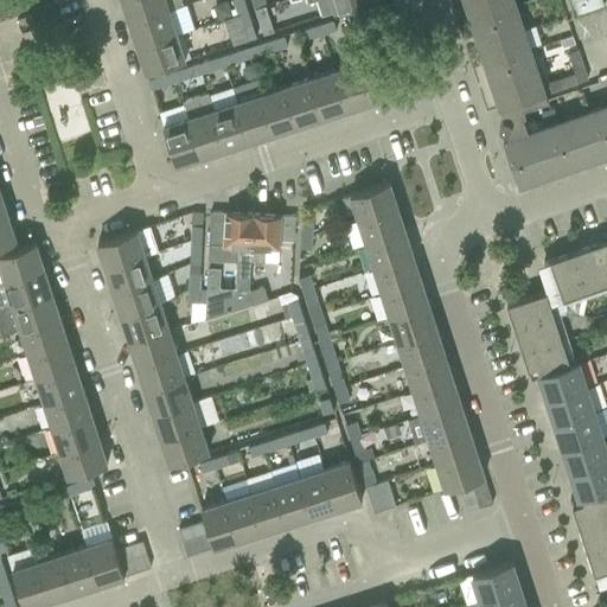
[(121,0),(129,23),(168,10),(165,0),(121,0)]
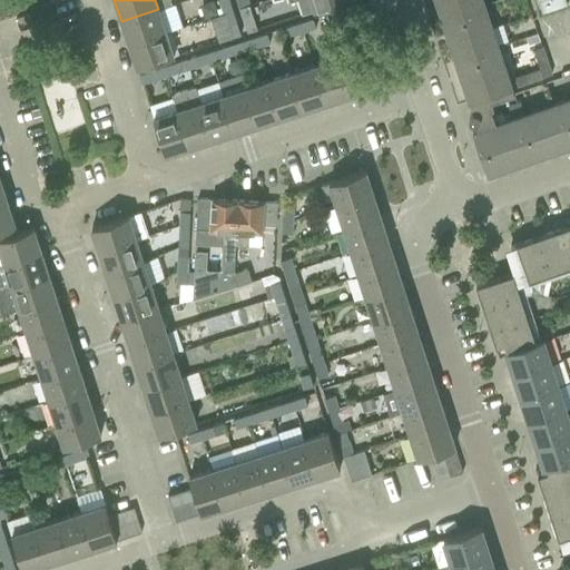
[(170,6),(168,0),(155,0),(158,9),(170,6)]
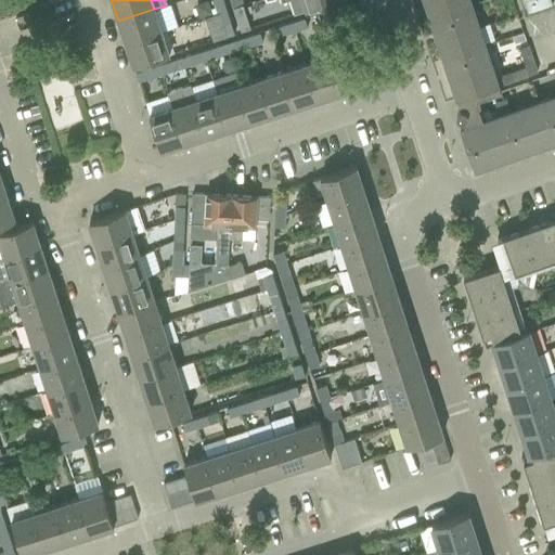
[(220,0),(214,2),(217,13),(227,11),(222,0),(220,0)]
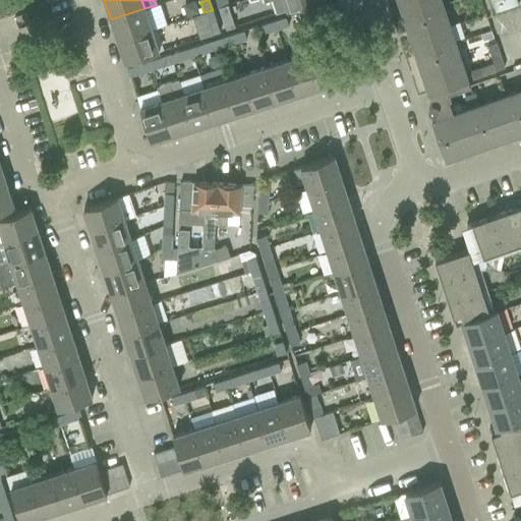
[(263,0),(264,2),(269,0),(273,0),(277,12),(301,5),(314,0),(263,0)]
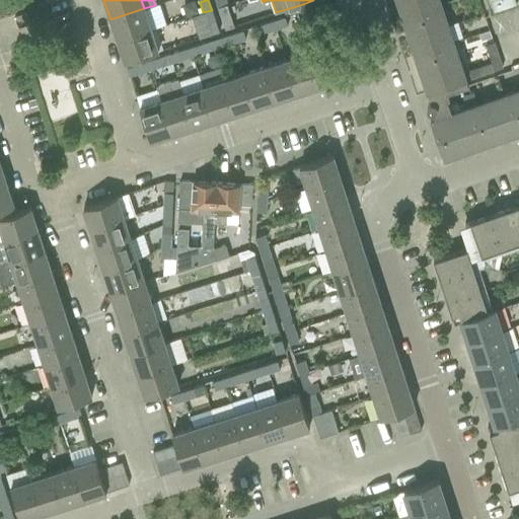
[(395,0),(401,15),(414,53),(427,93),(465,80),(502,68),(493,42),(488,44),(486,45),(492,62),(474,68),(463,72),(462,69),(456,71),(450,54),(456,52),(452,41),(447,43),(438,16),(444,14),(440,3),(434,5),(432,0),(395,0)]
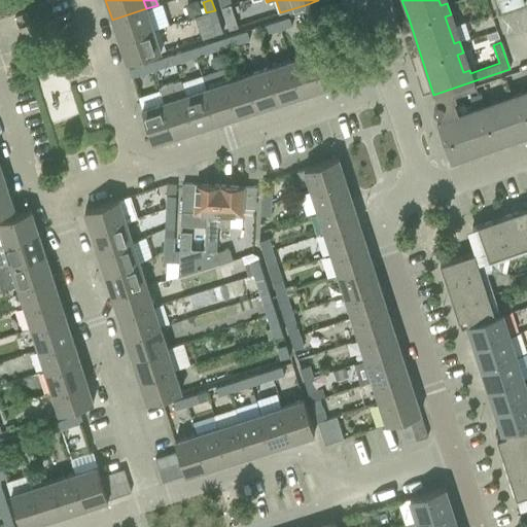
[(523,0),(496,0),(501,11),(524,4),(523,0)]
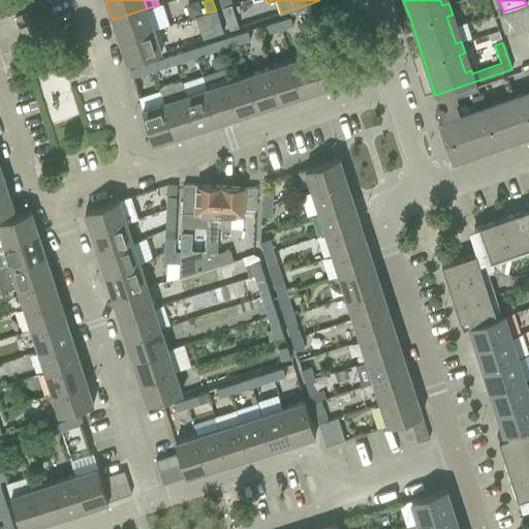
[(198,1),(185,5),(189,18),(203,13),(198,1)]
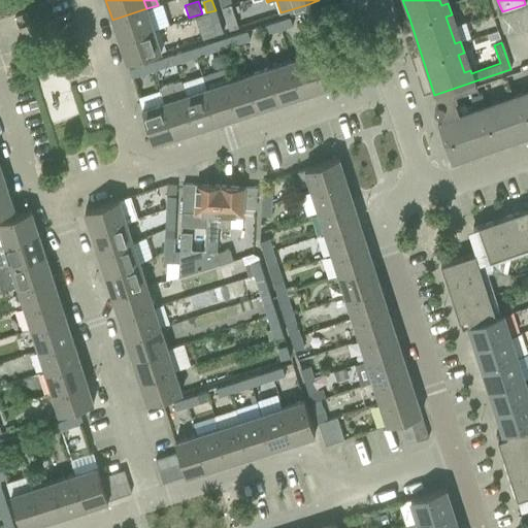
[(146,8),(112,20),(120,41),(154,30),(167,26),(160,4),(158,5),(146,8)]
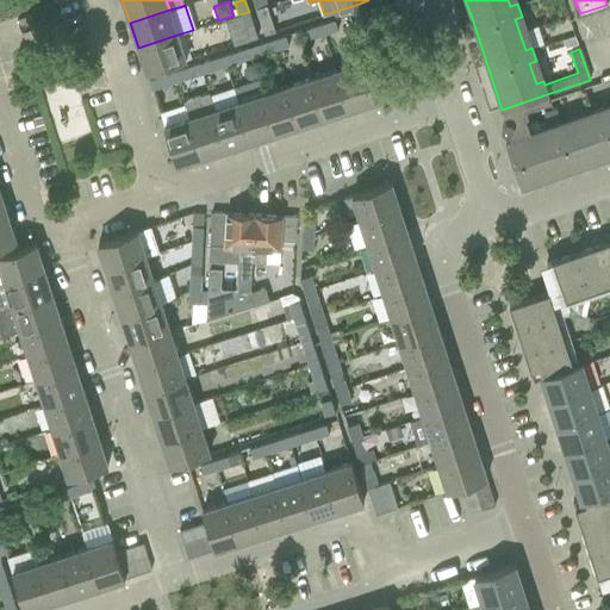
[(266,6),(256,8),(262,25),(265,33),(274,31),(272,24),(266,6)]
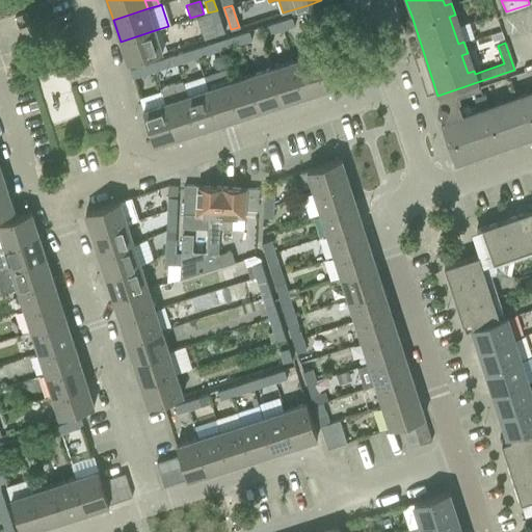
[(326,16),(324,6),(312,10),(315,20),(326,16)]
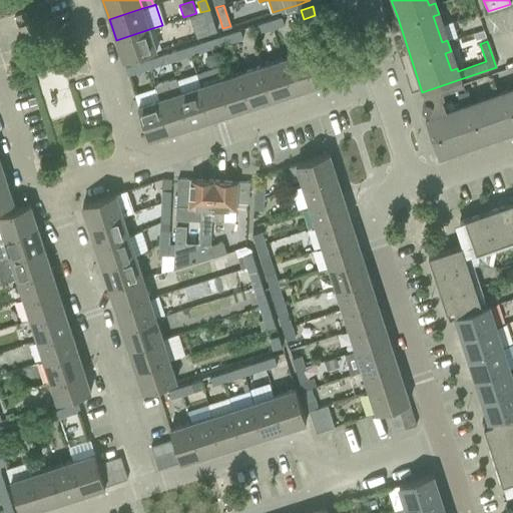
[(209,10),(200,12),(204,25),(213,23),(209,10)]
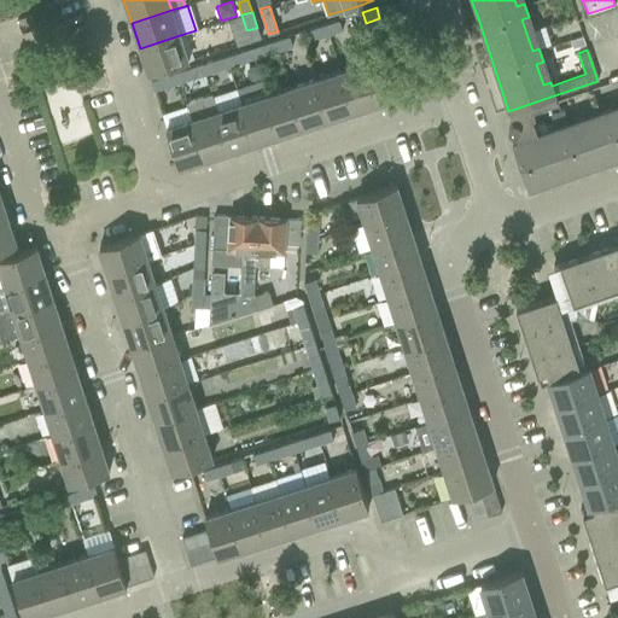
[(17,19),(22,33),(35,28),(30,15),(17,19)]
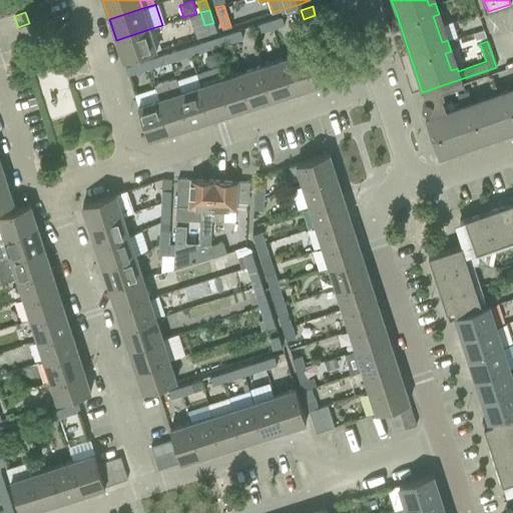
[(196,34),(206,32),(204,25),(200,12),(190,15),(196,34)]
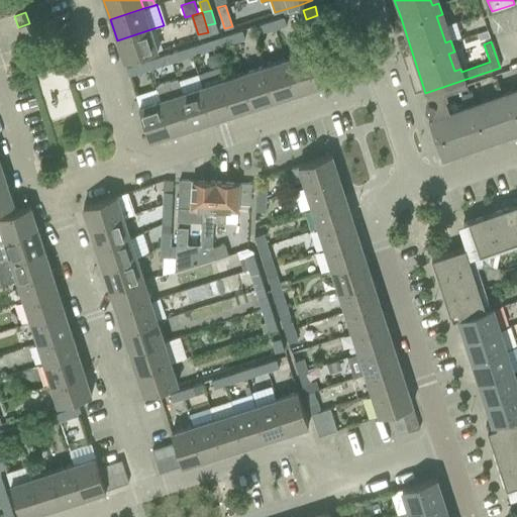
[(284,18),(273,21),(276,29),(286,25),(284,18)]
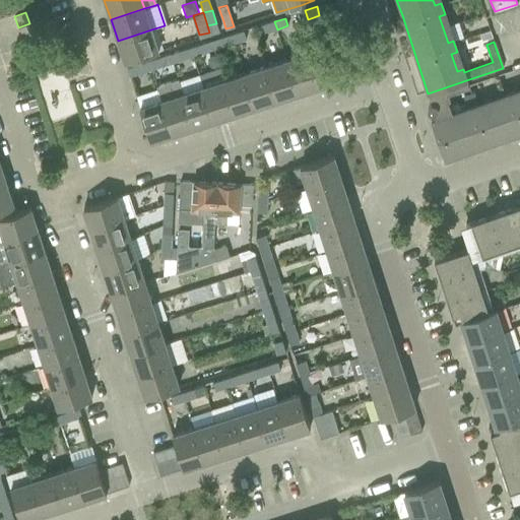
[(274,21),(262,25),(265,34),(277,29),(274,21)]
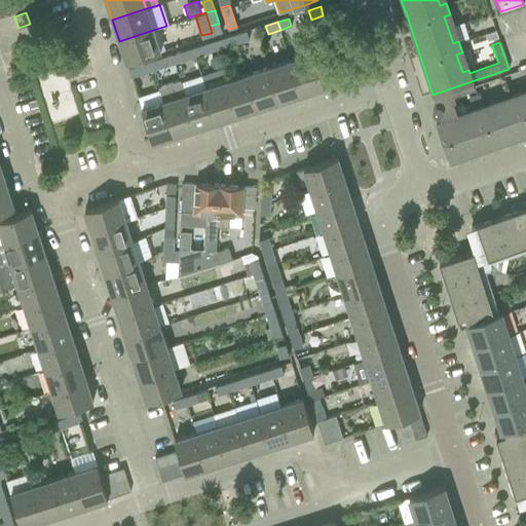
[(219,24),(210,26),(212,33),(221,30),(219,24)]
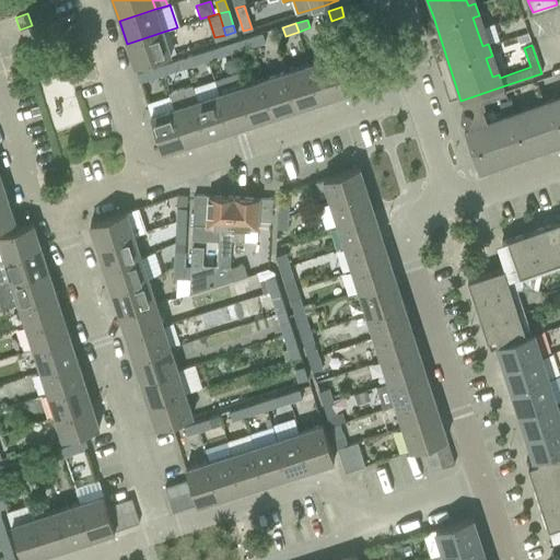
[(163,32),(127,44),(135,69),(171,57),(163,32)]
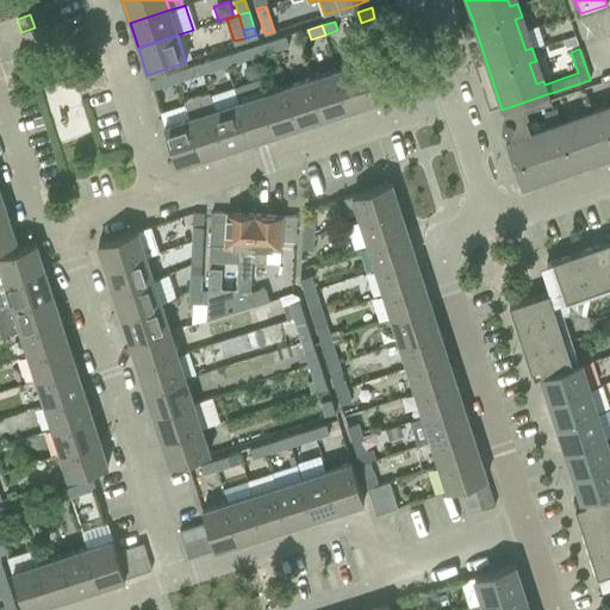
[(285,37),(273,41),(275,50),(288,47),(285,37)]
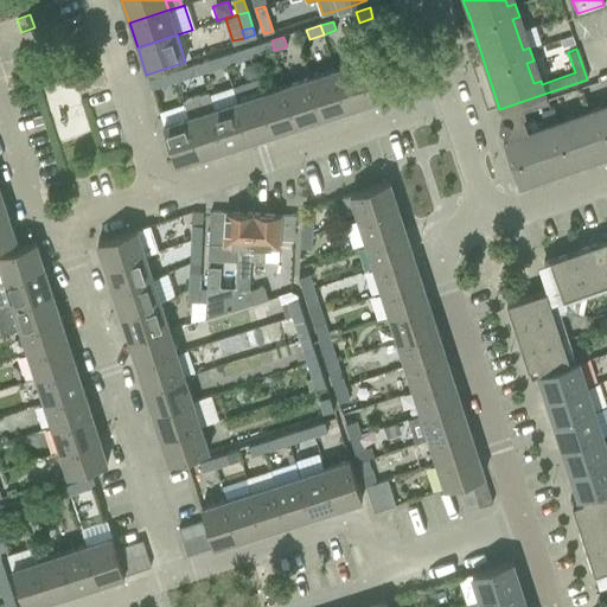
[(272,40),(257,45),(260,55),(274,50),(272,40)]
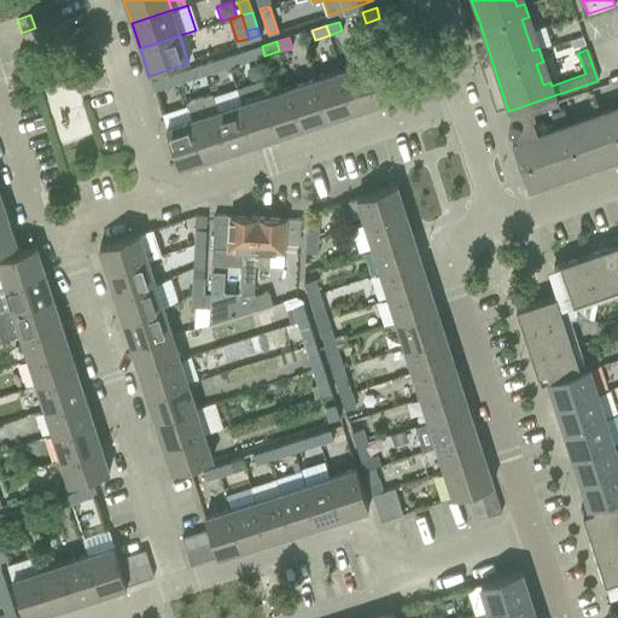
[(239,53),(226,58),(229,68),(242,63),(239,53)]
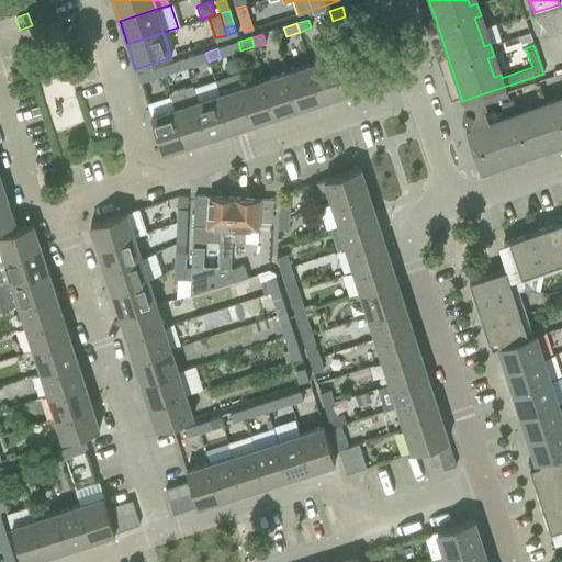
[(356,49),(333,57),(344,93),(368,86),(356,49)]
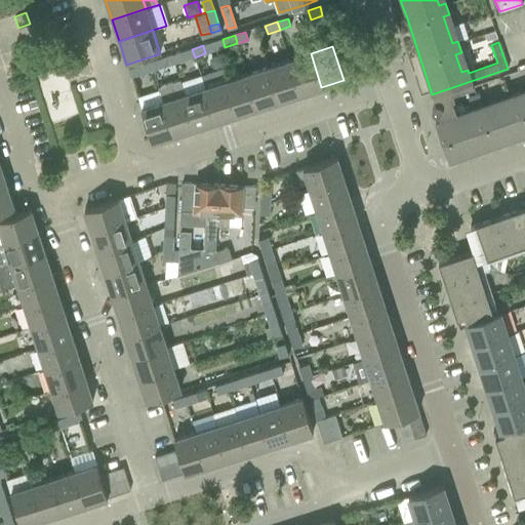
[(192,49),(180,53),(183,61),(195,57),(192,49)]
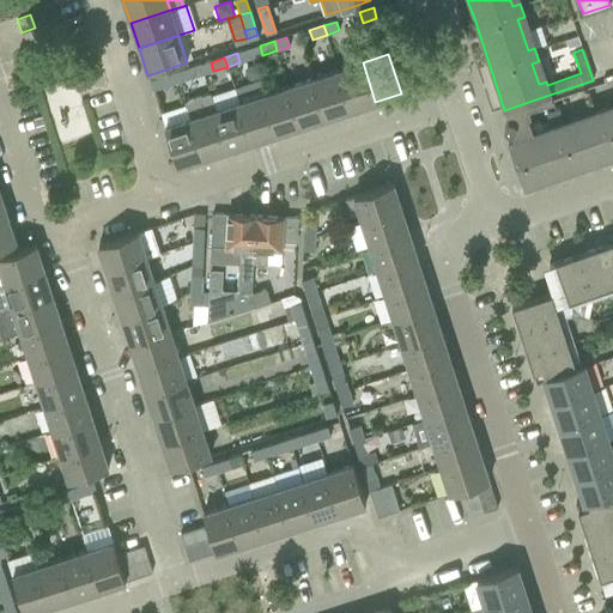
[(363,62),(338,71),(351,110),(375,102),(363,62)]
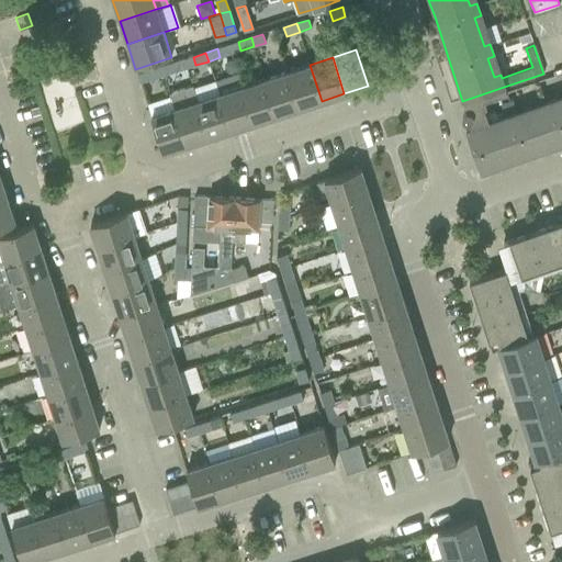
[(173,63),(160,67),(164,76),(176,71),(173,63)]
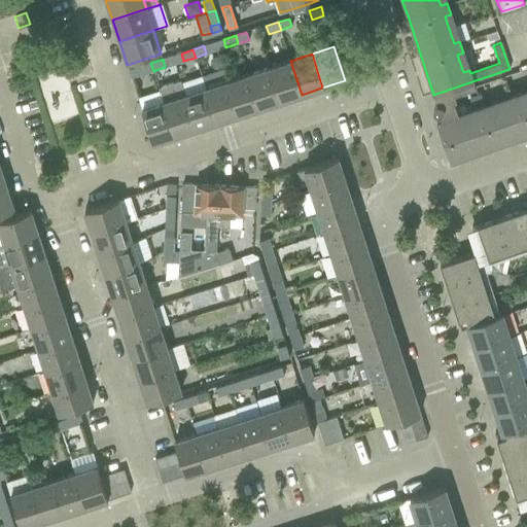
[(290,61),(270,68),(280,101),(302,95),(290,61)]
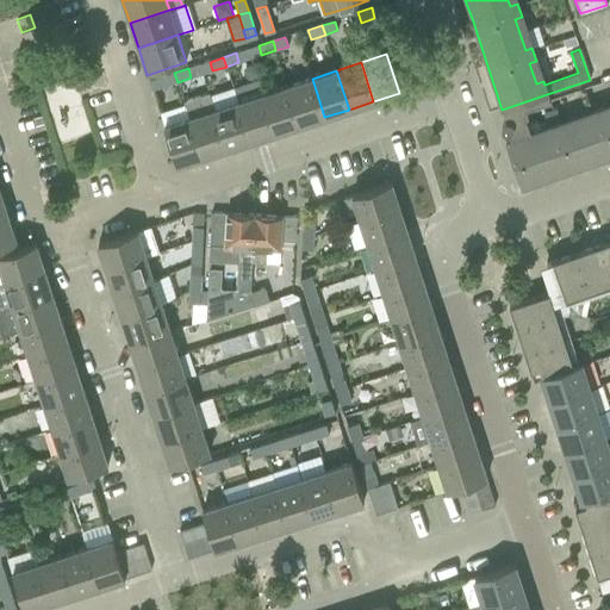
[(174,73),(161,78),(163,87),(178,82),(174,73)]
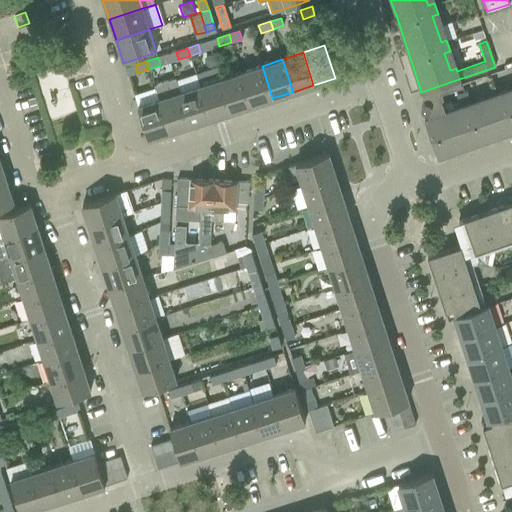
[(262,66),(241,72),(252,105),(272,98),(262,66)]
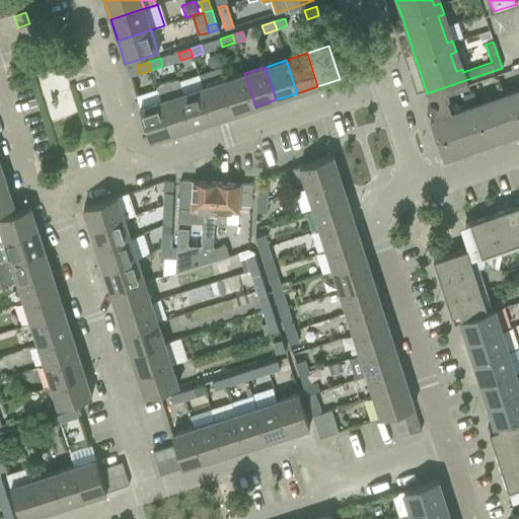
[(219,68),(199,75),(203,87),(213,120),(234,114),(223,80),(219,68)]
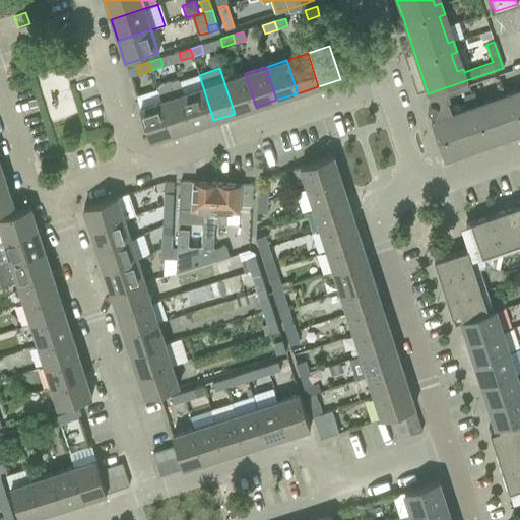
[(245,73),(223,80),(235,114),(256,107),(245,73)]
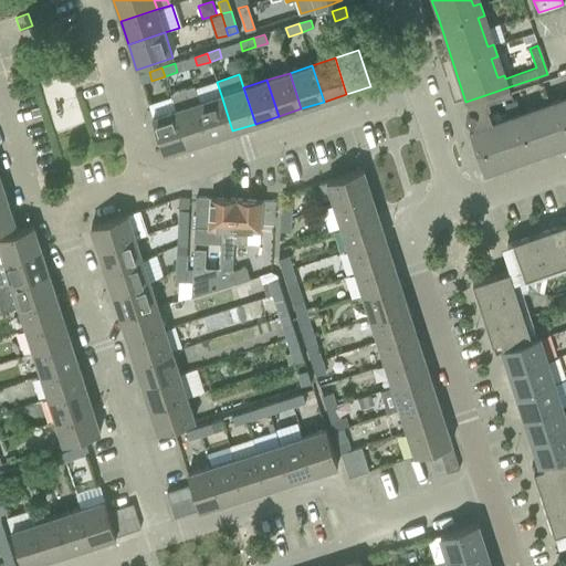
[(170,94),(176,109),(187,146),(210,138),(198,102),(199,102),(194,86),(170,94)]
